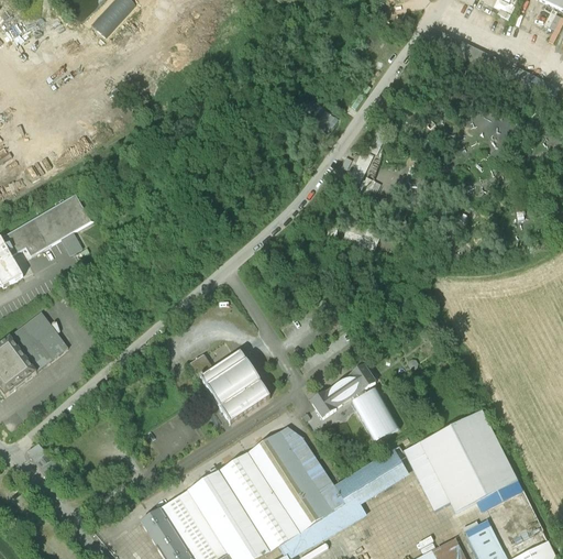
[(407,13),(401,23),(410,29),(416,18),(407,13)]
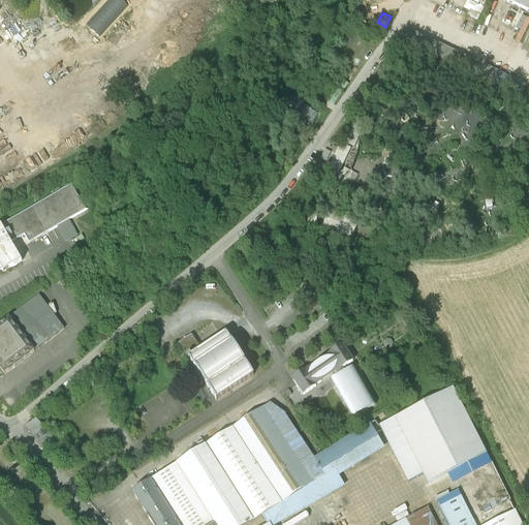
[(409,25),(404,35),(518,89),(523,79),(409,25)]
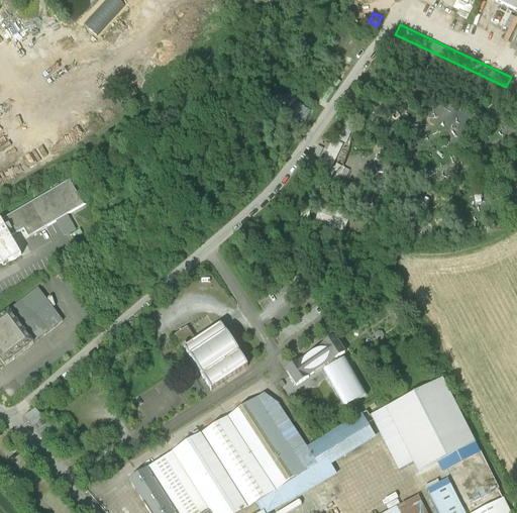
[(330,82),(324,91),(328,94),(334,85),(330,82)]
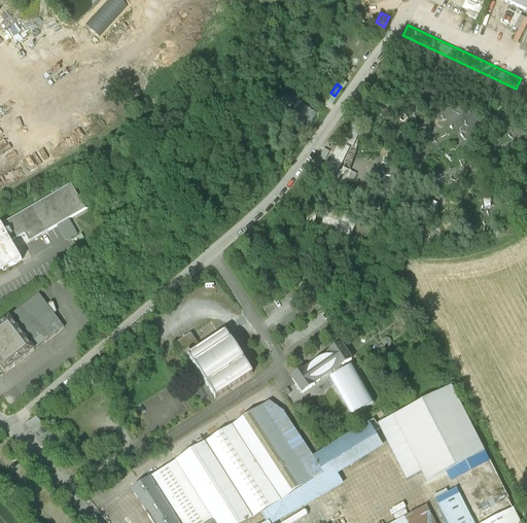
[(306,99),(290,89),(286,94),(300,103),(299,106),(300,107),(306,99)]
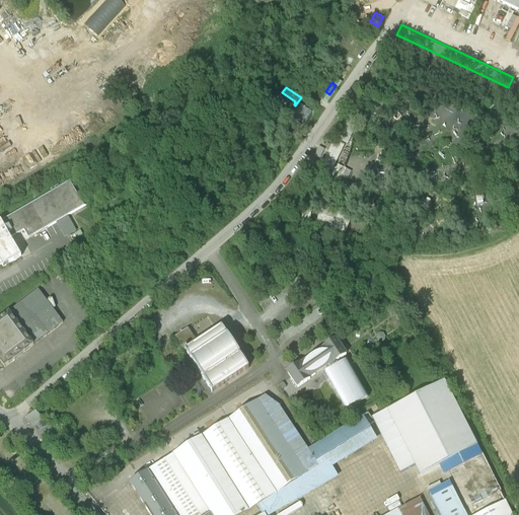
[(287,109),(276,102),(273,105),(290,118),(297,106),(295,105),(294,104),(292,102),(287,109)]
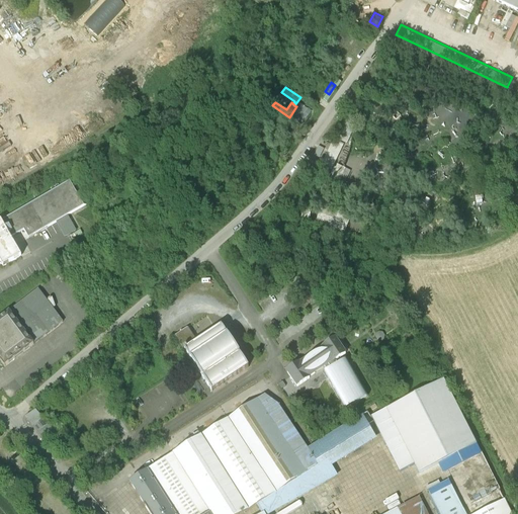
[(342,147),(345,148),(353,126),(343,122),(340,131),(344,133),(340,142),(333,140),(320,164),(332,170),(342,147)]
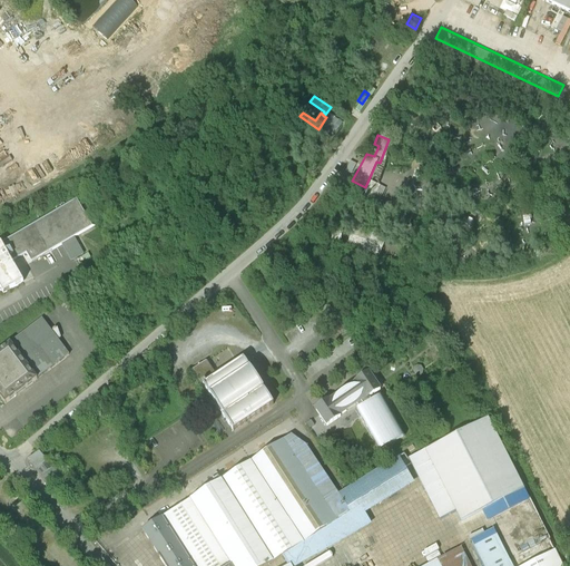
[(57,207),(1,240),(11,257),(26,250),(31,259),(62,241),(74,234),(95,222),(95,221),(92,222),(77,197),(80,195),(79,194),(61,205),(60,202),(56,204),(57,207)]
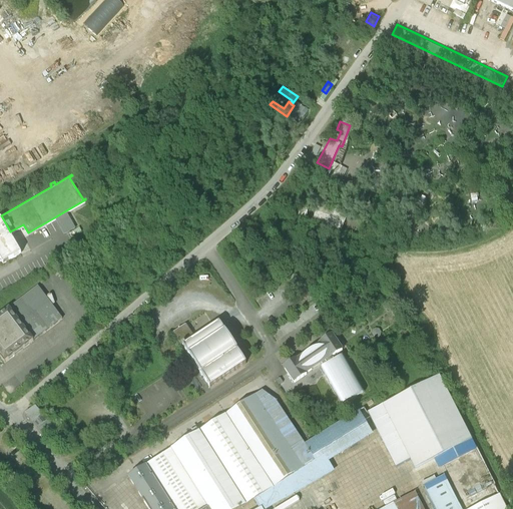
[(338,205),(321,198),(311,222),(328,229),(338,205)]
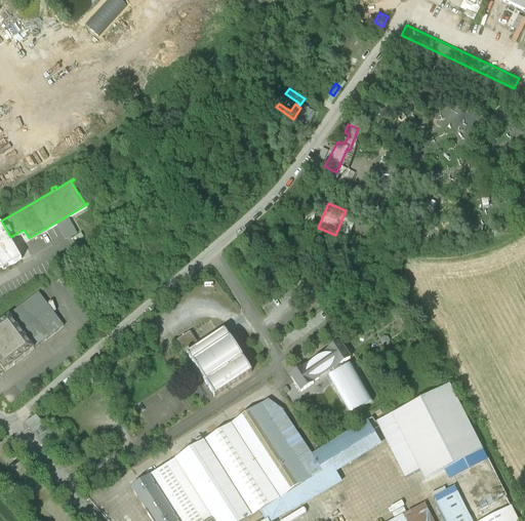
[(68,215),(57,222),(67,237),(77,231),(68,215)]
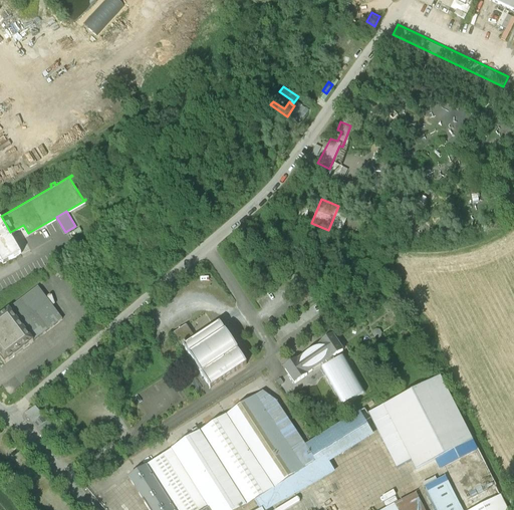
[(0,216),(0,258),(1,258),(3,261),(21,251),(10,232),(1,216),(0,216)]
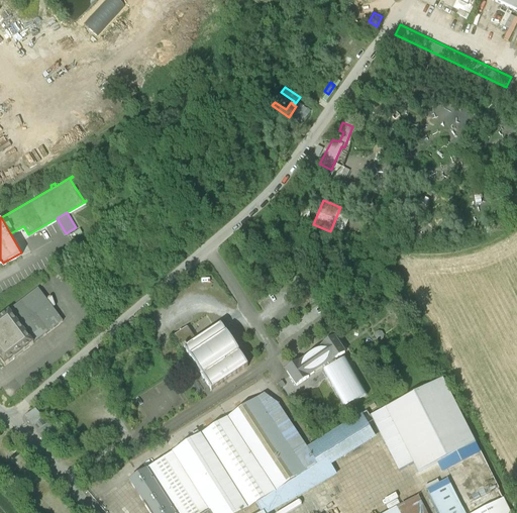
[(357,275),(363,283),(382,271),(377,262),(357,275)]
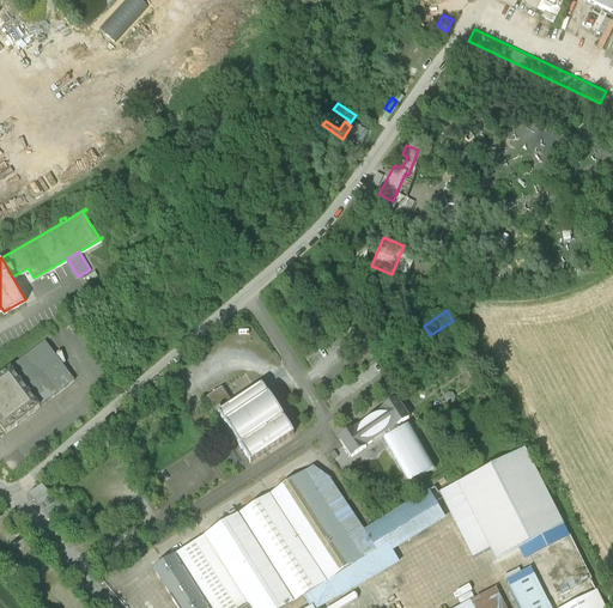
[(450,329),(459,344),(466,340),(457,326),(450,329)]
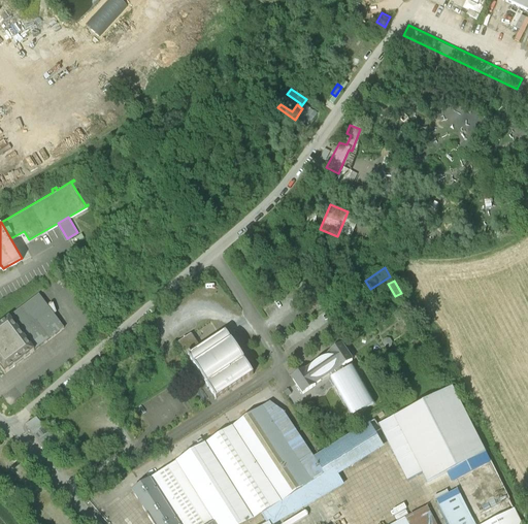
[(39,292),(0,321),(0,363),(4,369),(64,324),(39,292)]
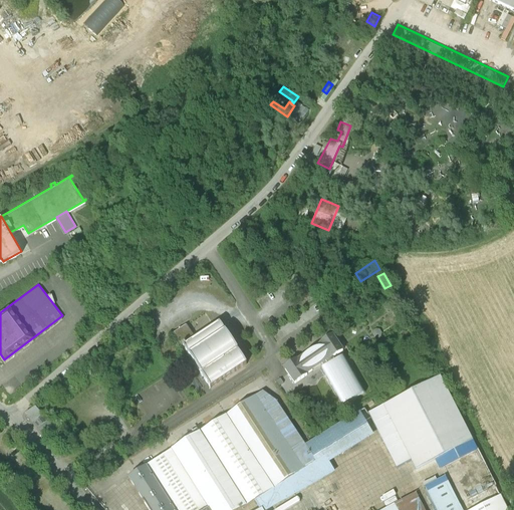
[(183,344),(210,386),(247,361),(220,319),(183,344)]
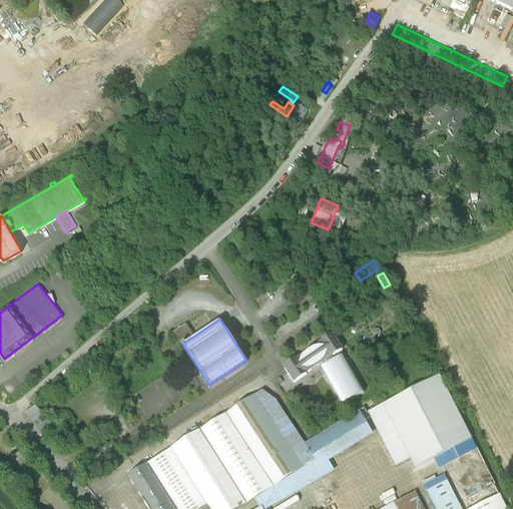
[(297,352),(285,360),(294,375),(321,359),(344,397),(364,385),(343,350),(334,355),(331,351),(343,345),(334,330),(322,337),(311,345),(297,352)]
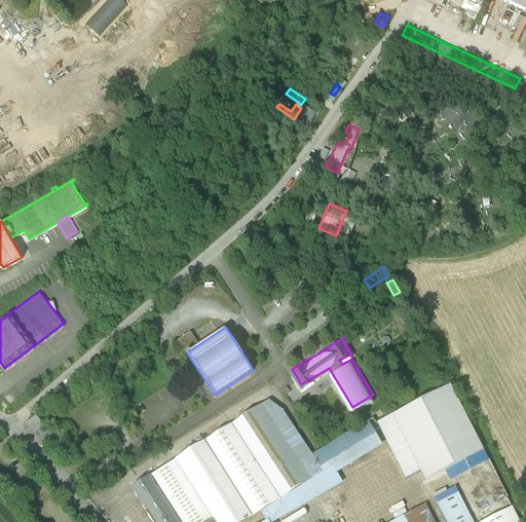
[(451,382),(392,412),(421,468),(426,477),(446,468),(483,447),(451,382)]
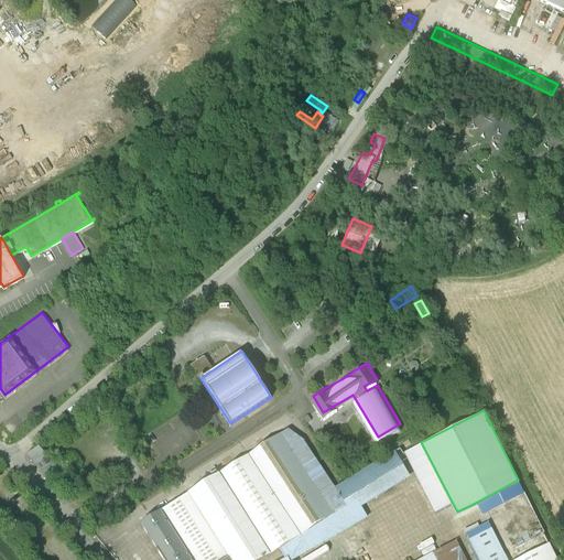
[(288,426),(141,523),(166,559),(257,559),(284,544),(349,503),(337,483),(305,435),(288,426)]
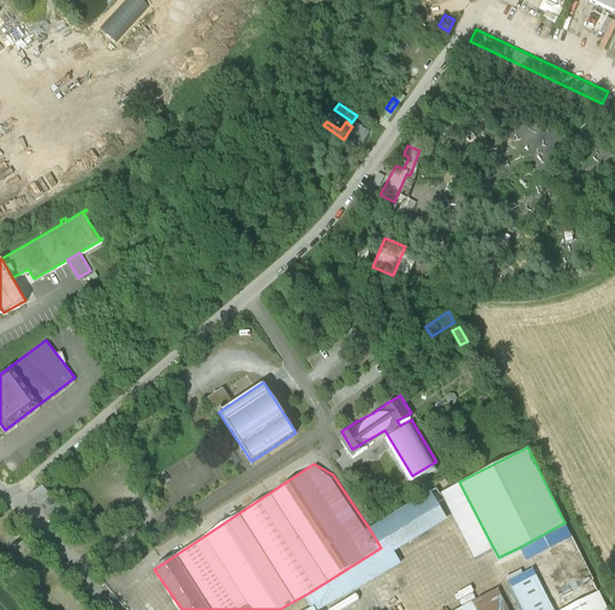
[(475,555),(493,546),(459,482),(441,490),(447,500),(475,555)]
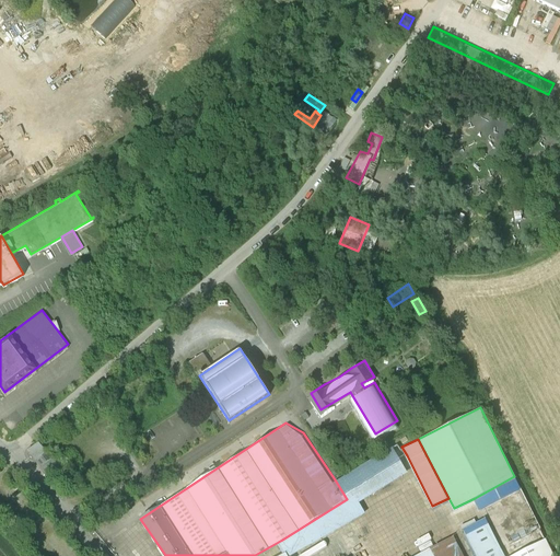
[(26,448),(49,474),(61,466),(53,454),(50,456),(37,440),(26,448)]
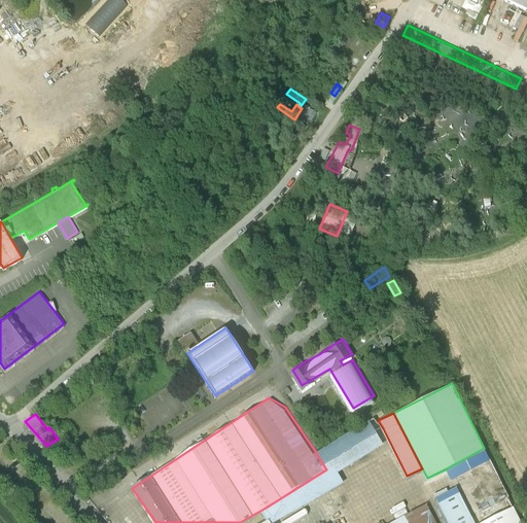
[(375,415),(315,451),(326,469),(334,465),(337,472),(384,444),(377,432),(383,428),(378,420),(375,415)]
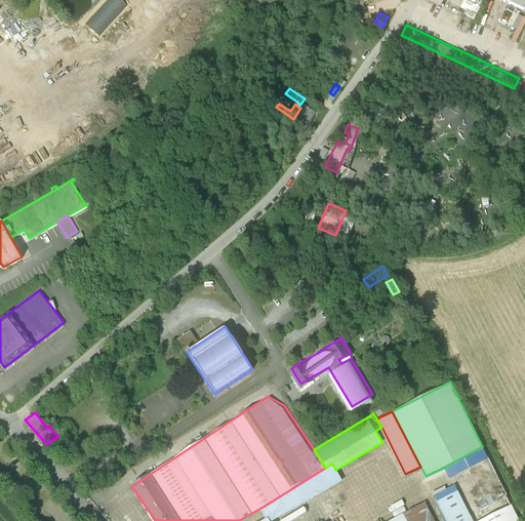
[(521,520),(482,446),(445,467),(454,484),(434,494),(447,520),(521,520)]
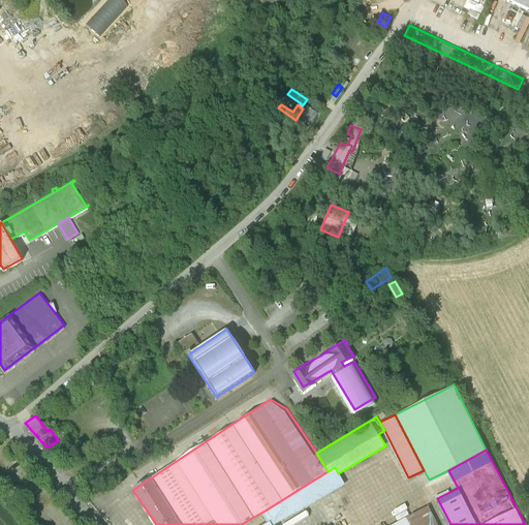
[(438,524),(427,503),(386,524),(438,524)]
